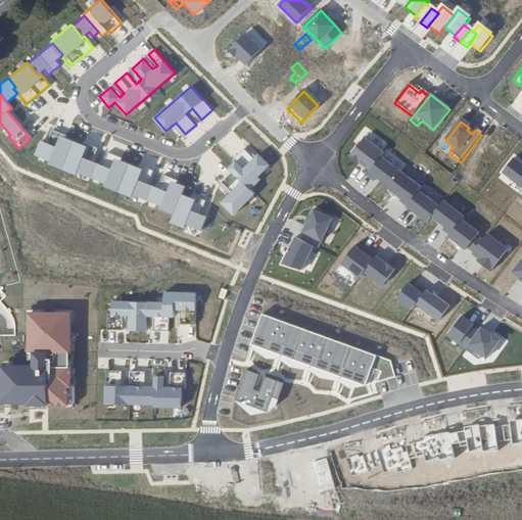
[(206,217),(200,214),(205,200),(191,195),(190,197),(182,194),(185,186),(176,183),(177,180),(163,175),(157,188),(147,184),(152,171),(139,164),(138,167),(121,159),(122,157),(107,152),(101,166),(91,160),(96,147),(83,142),(82,144),(64,137),(65,135),(51,130),(46,142),(40,140),(34,155),(48,160),(47,163),(76,175),(77,173),(104,183),(103,186),(132,197),(133,195),(160,206),(159,208),(174,214),(170,222),(184,228),(185,225),(200,231),(206,217)]
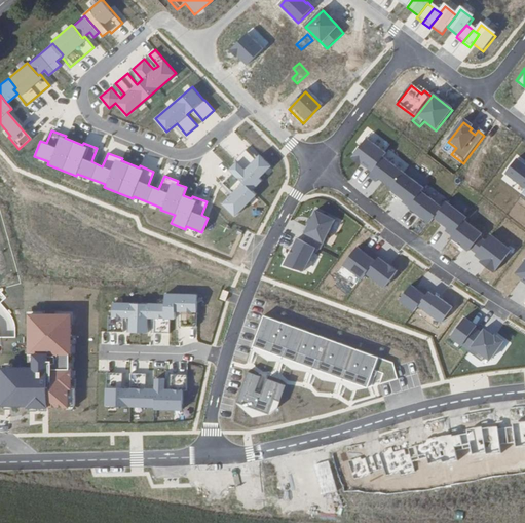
[(362,164),(372,173),(383,158),(386,154),(367,140),(352,158),(361,165),(362,164)]
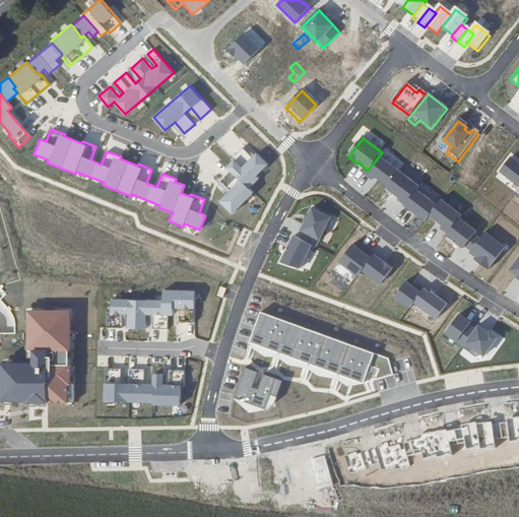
[(253,157),(243,147),(233,158),(235,160),(228,168),(231,171),(220,181),(231,191),(220,201),(233,213),(254,192),(249,188),(260,178),(257,176),(268,164),(258,153),(253,157)]
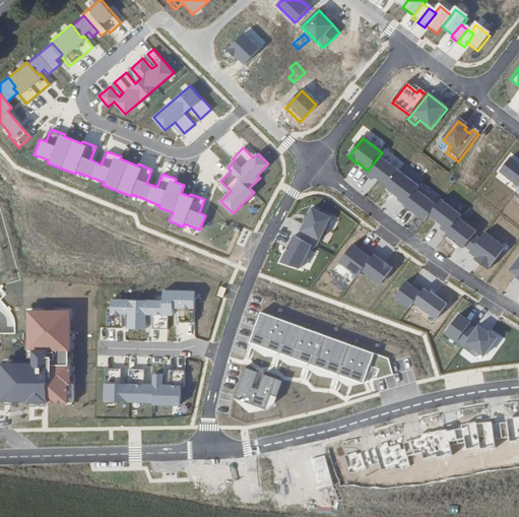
[(375,177),(388,187),(399,172),(379,156),(368,171),(365,176),(372,181),(375,177)]
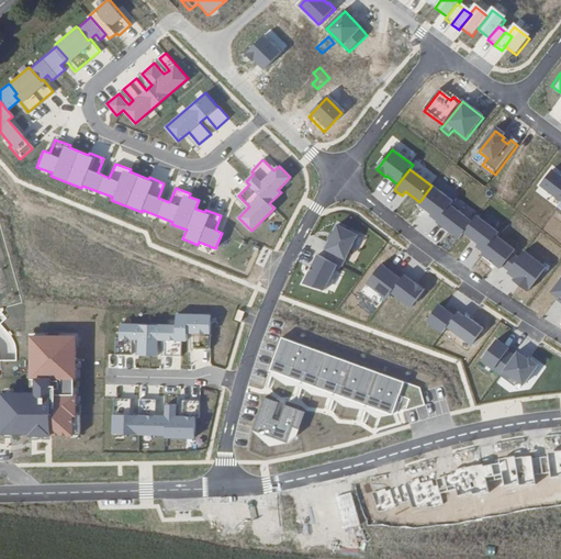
[(560,204),(560,181),(551,174),(538,190),(560,207),(560,204)]
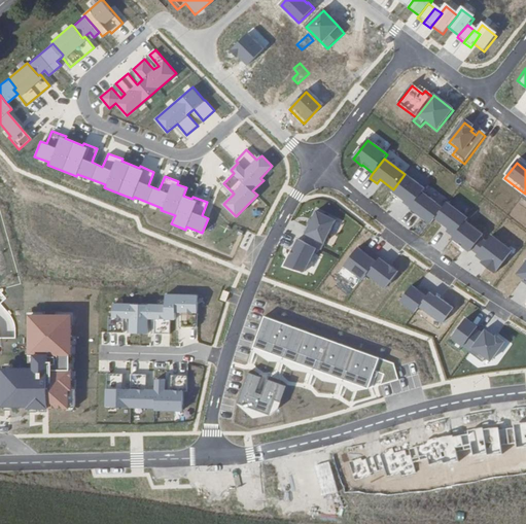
[(404,205),(410,209),(424,189),(405,174),(393,189),(391,191),(406,203),(404,205)]
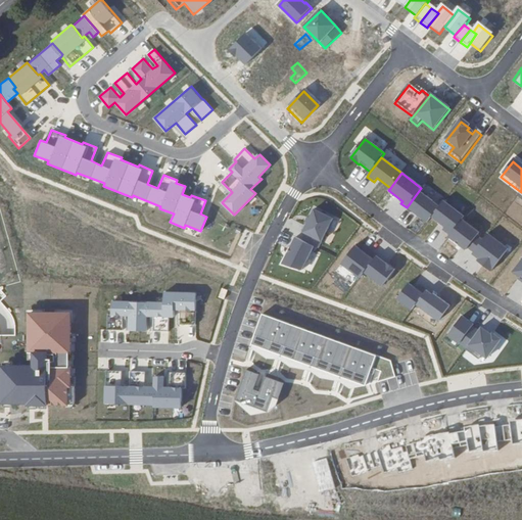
[(427,224),(431,218),(442,204),(421,188),(407,207),(427,224)]
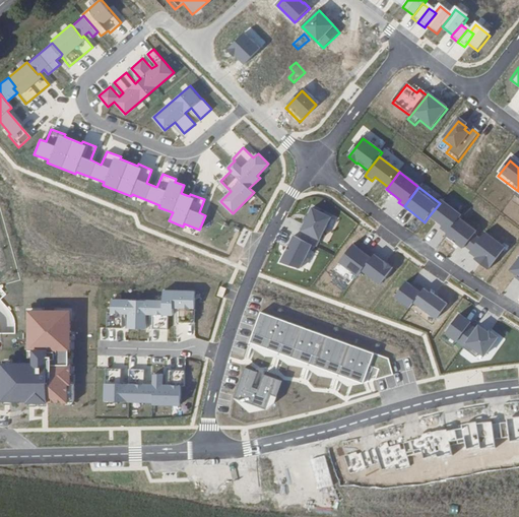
[(440,230),(447,235),(461,216),(463,213),(444,198),(440,203),(429,216),(442,227),(440,230)]
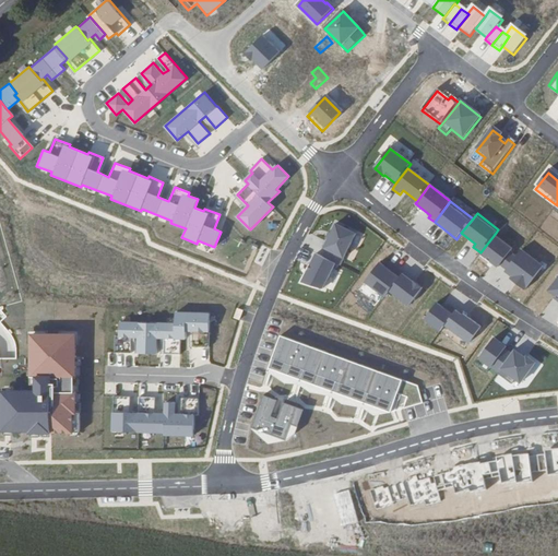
[(499,267),(506,271),(519,256),(512,250),(514,247),(496,233),(481,252),(478,255),(497,269),(499,267)]
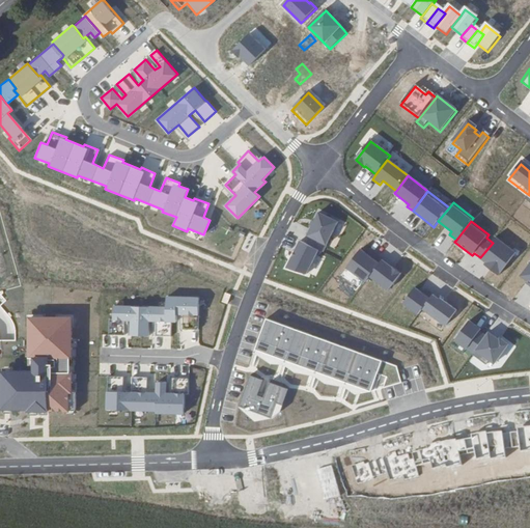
[(480,257),(479,259),(485,265),(484,267),(498,277),(515,254),(495,239),(493,243),(480,257)]
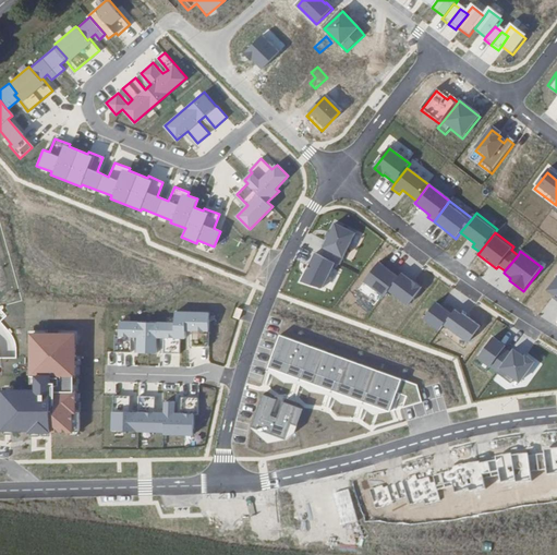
[(387,262),(384,267),(389,272),(394,267),(387,262)]
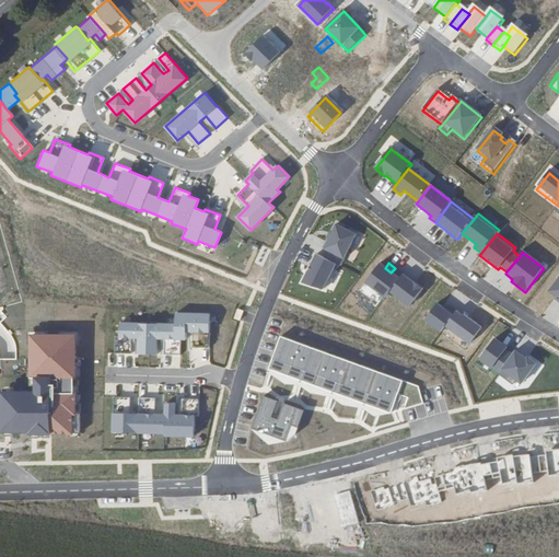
[(384,299),(389,292),(403,275),(404,275),(395,268),(391,273),(385,268),(381,264),(365,283),(384,299)]
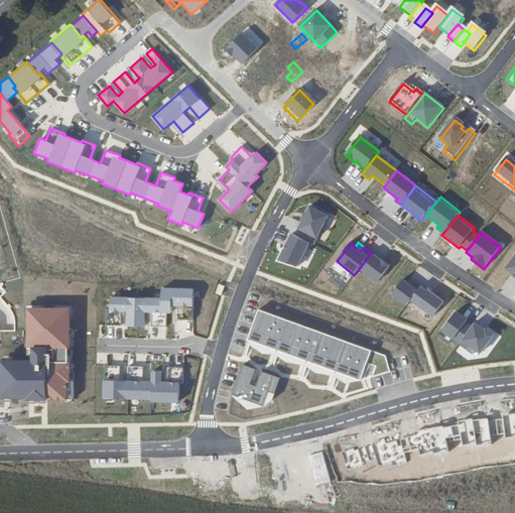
[(376,283),(389,266),(381,260),(381,261),(371,253),(359,269),(376,283)]
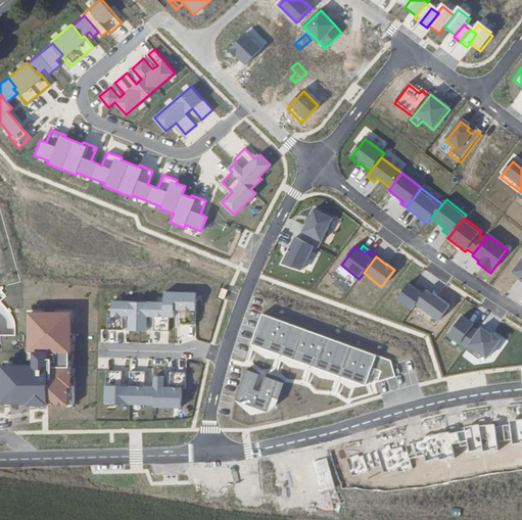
[(521,284),(521,261),(512,274),(519,279),(521,281),(521,283),(521,284)]
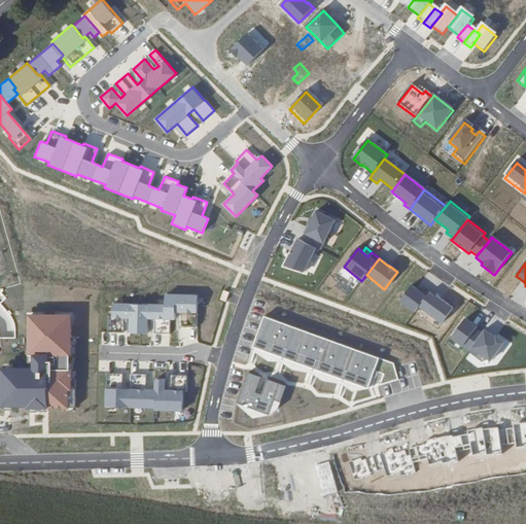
[(414,314),(418,308),(429,293),(422,288),(419,292),(411,286),(399,303),(414,314)]
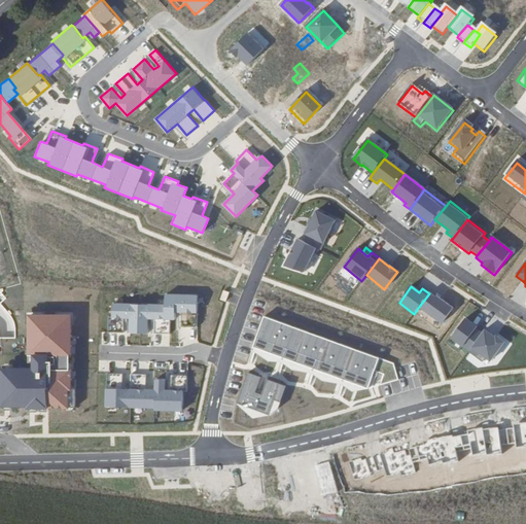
[(229,295),(223,293),(219,303),(224,305),(229,295)]
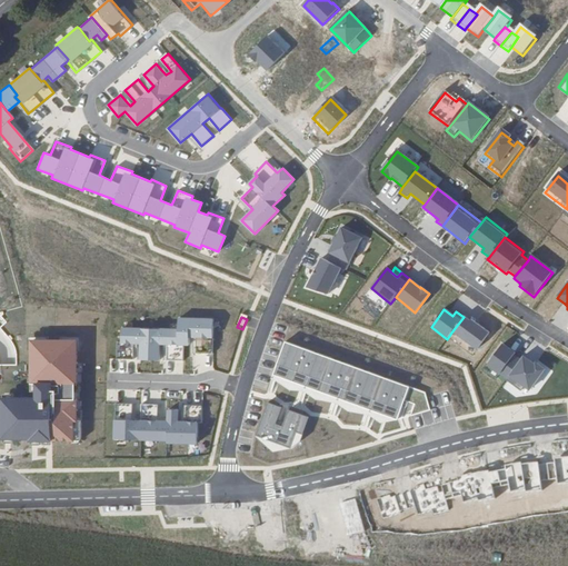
[(476,350),(488,334),(471,320),(470,323),(464,317),(451,333),(476,350)]
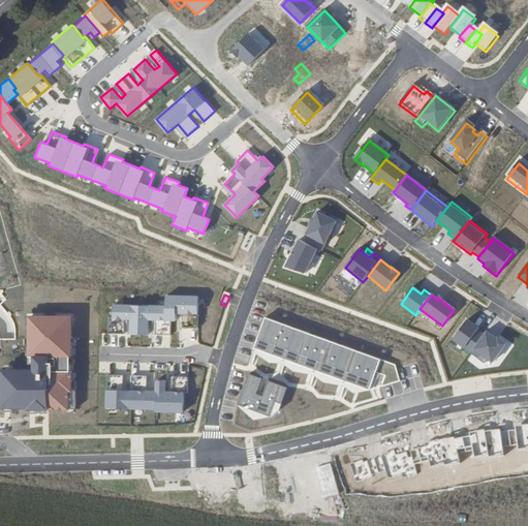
[(109,317),(107,333),(123,333),(124,318),(130,318),(129,334),(148,334),(148,319),(155,319),(154,334),(169,335),(169,320),(176,320),(176,313),(182,313),(182,328),(197,329),(198,297),(166,296),(165,306),(113,304),(113,317),(109,317)]
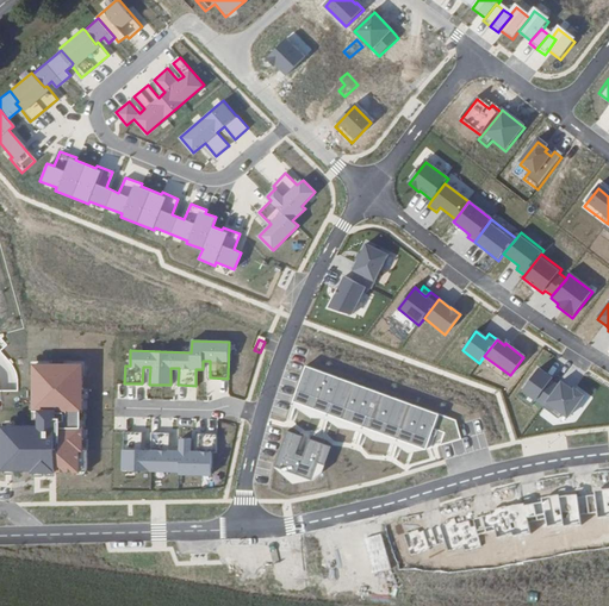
[(439,416),(306,366),(293,400),(426,450),(433,430),(439,416)]
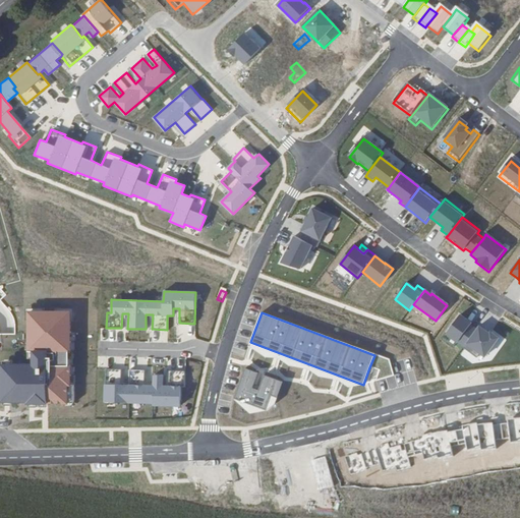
[(444,337),(462,350),(475,331),(469,327),(470,325),(459,317),(444,337)]
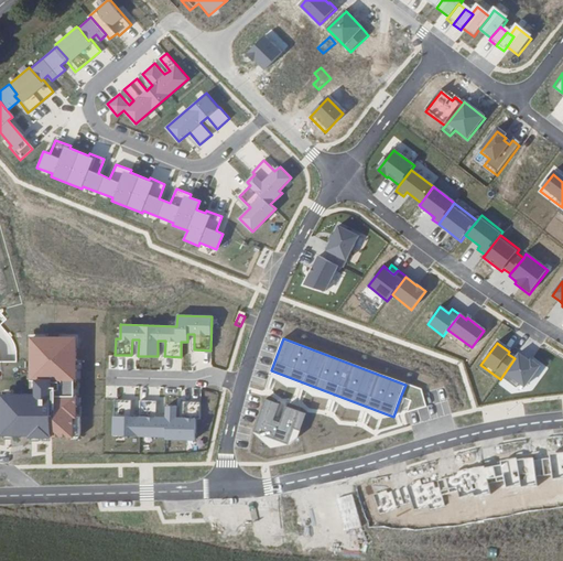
[(500,379),(499,380),(513,391),(517,386),(522,390),(539,368),(530,362),(529,364),(518,355),(515,358),(500,379)]
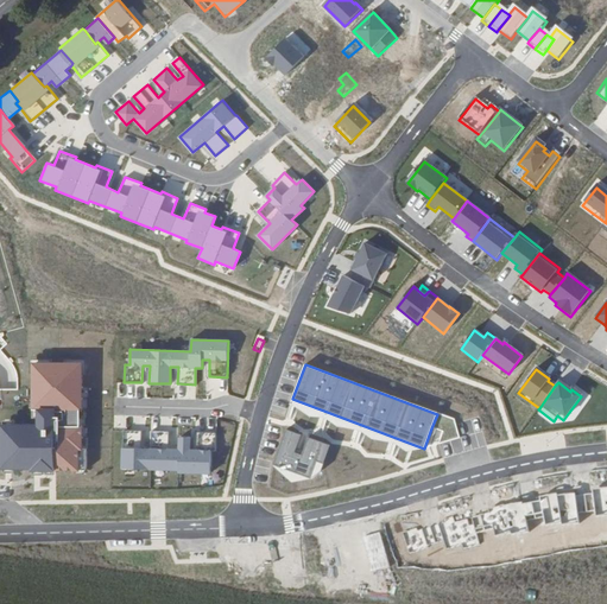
[(406,452),(424,449),(292,399),(290,405),(293,406),(310,417),(323,418),(326,419),(337,427),(358,431),(361,432),(372,439),(392,443),(396,445),(406,452)]
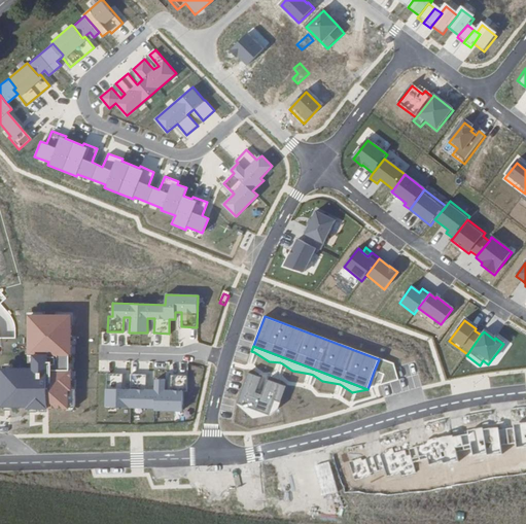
[(393,364),(379,359),(374,372),(383,375),(379,386),(397,381),(393,364)]
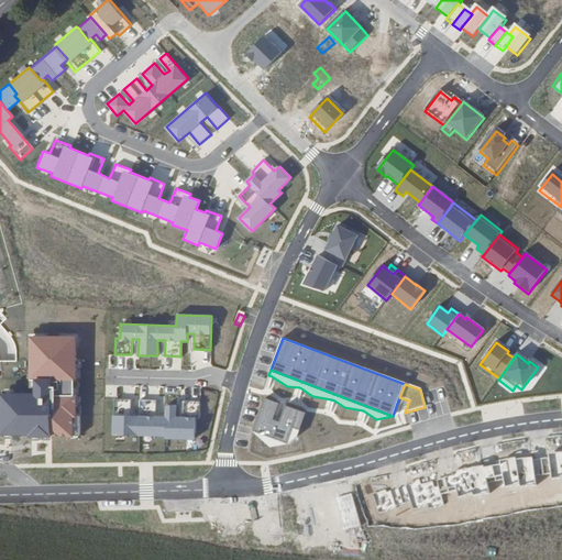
[(113,398),(112,434),(165,435),(165,437),(194,438),(195,417),(198,417),(199,401),(183,401),(183,416),(176,416),(176,405),(166,405),(165,416),(155,416),(155,399),(139,399),(139,415),(130,415),(130,398),(113,398)]
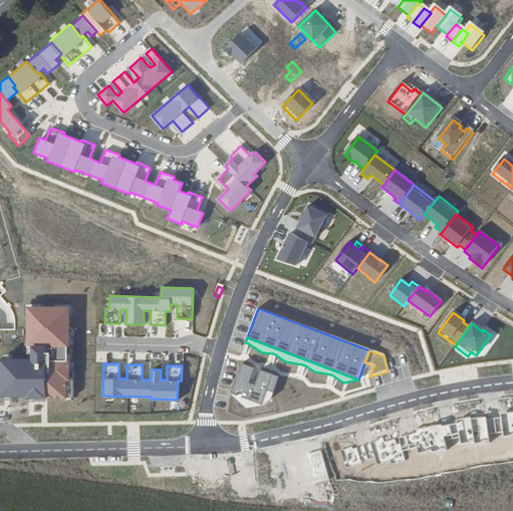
[(254,367),(242,363),(231,393),(261,404),(266,390),(273,392),(278,377),(260,370),(254,385),(249,382),(254,367)]
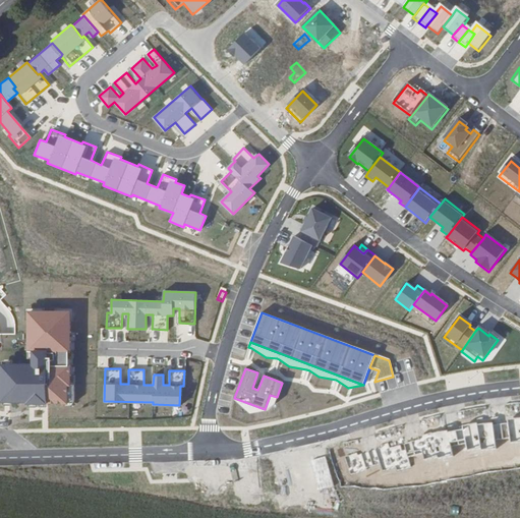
[(274,404),(277,397),(270,395),(265,409),(234,398),(233,399),(249,413),(266,411),(274,404)]
